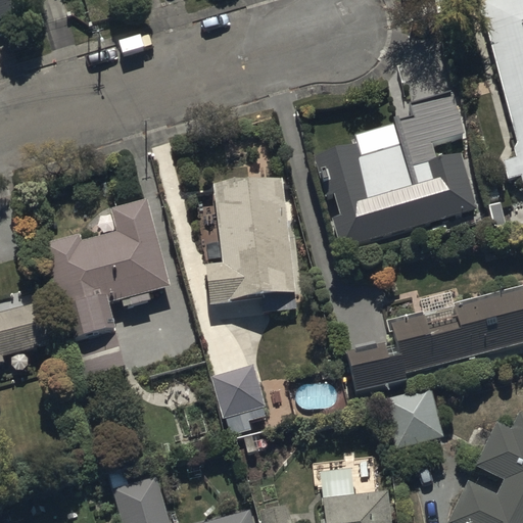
[(0,0),(0,32),(15,29),(7,0),(0,0)]
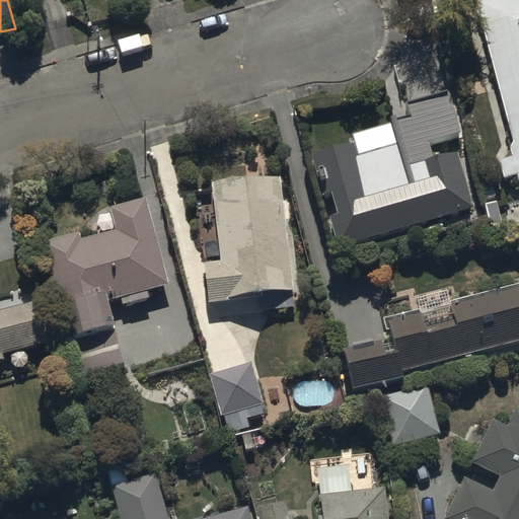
[(518,0),(506,0),(475,8),(512,148),(509,149),(511,159),(499,163),(504,181),(515,178),(518,193),(518,0)]
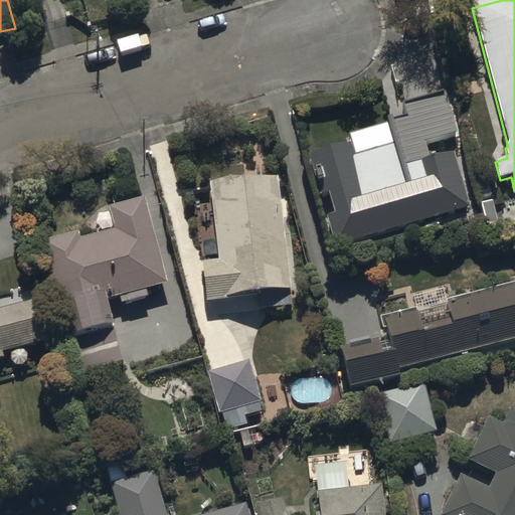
[(348,140),(308,151),(319,191),(327,189),(333,210),(324,212),(332,242),(422,217),(426,231),(442,227),(438,213),(469,205),(453,148),(430,155),(424,138),(455,130),(444,91),(399,103),(402,113),(386,117),(393,140),(351,152),(348,140)]
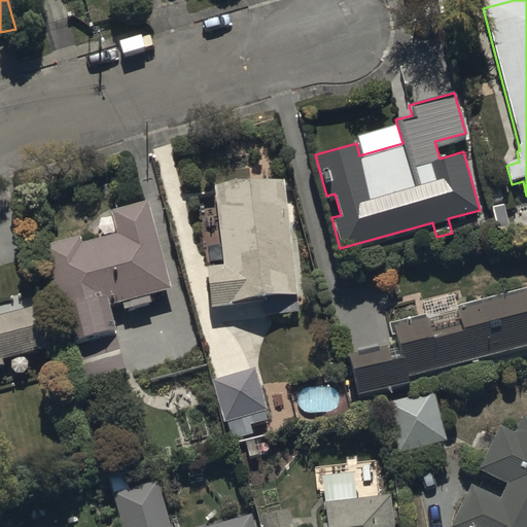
[(284,175),(215,182),(223,262),(206,265),(210,307),(266,301),(267,314),(297,311),(284,175)]
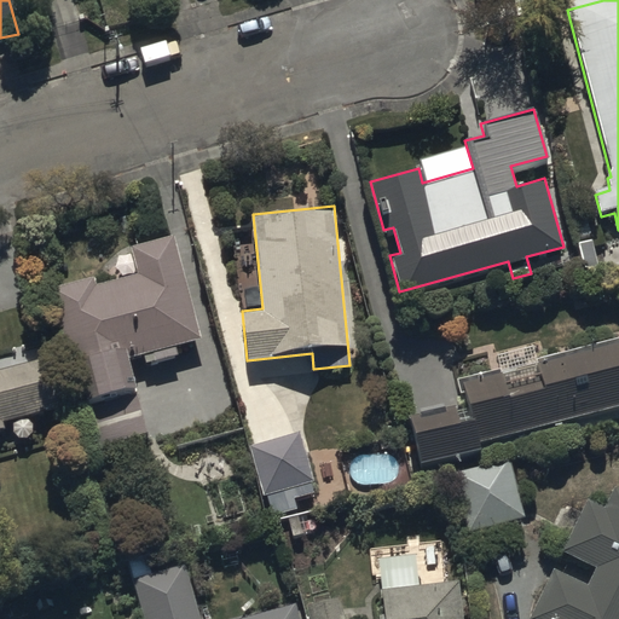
[(200,336),(173,235),(133,246),(140,273),(97,284),(96,277),(52,288),(71,360),(76,359),(94,429),(86,431),(90,446),(148,431),(128,357),(144,352),(146,360),(178,352),(175,342),(200,336)]
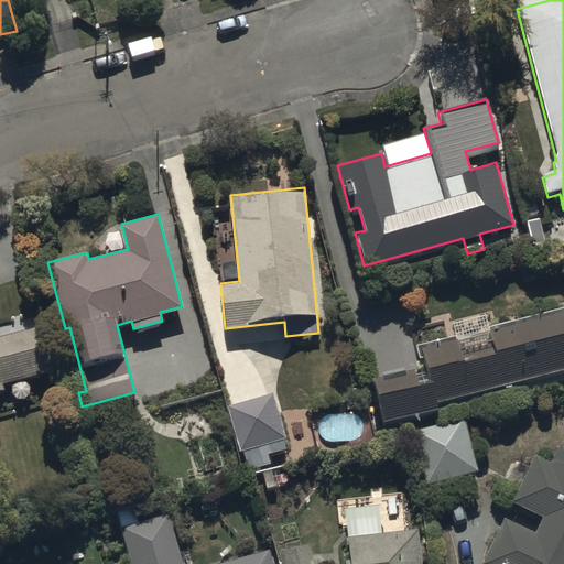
[(435,399),(563,364),(563,308),(487,329),(490,343),(461,351),(456,335),(419,345),(423,362),(370,376),(382,420),(437,405),(435,399)]
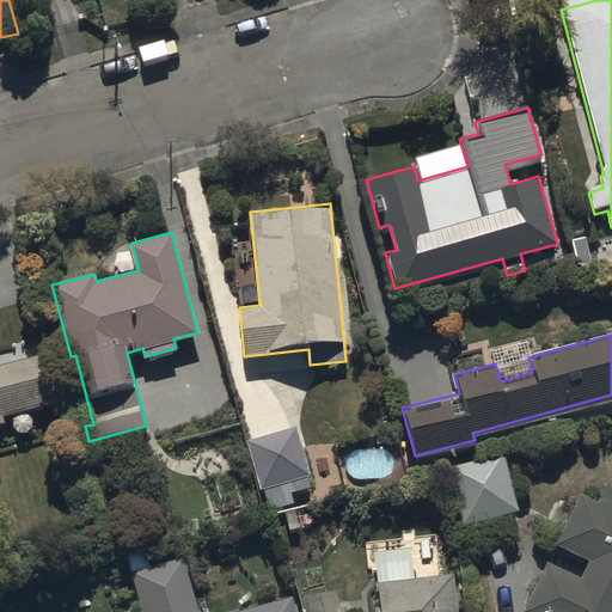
[(0,421),(5,420),(4,414),(57,401),(46,352),(0,363),(0,421)]
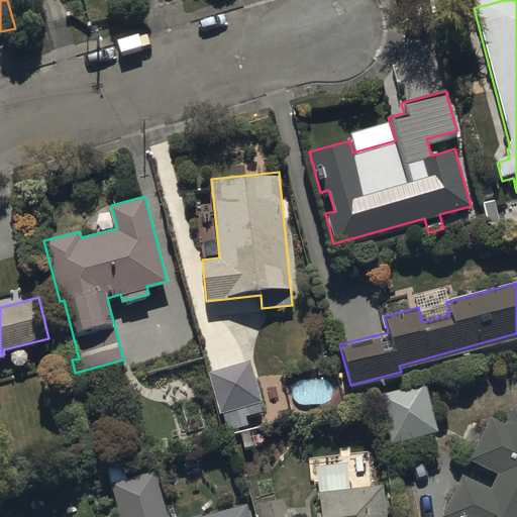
[(251,360),(209,373),(220,413),(225,412),(229,426),(247,421),(242,403),(262,398),(251,360)]
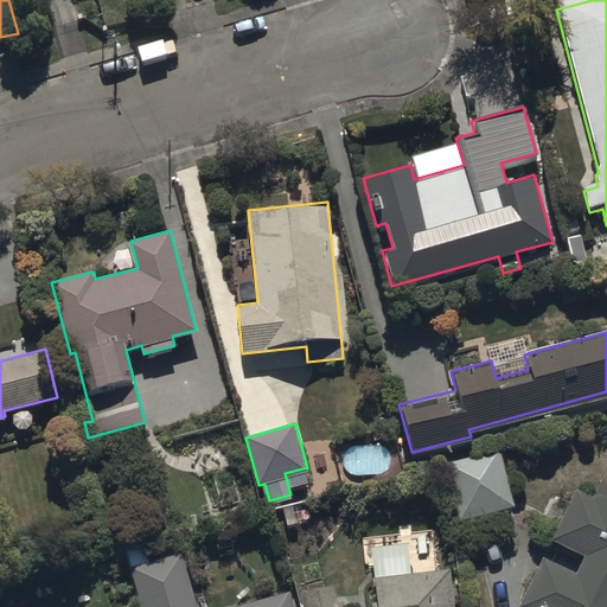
[(498,448),(443,462),(458,519),(512,505),(498,448)]
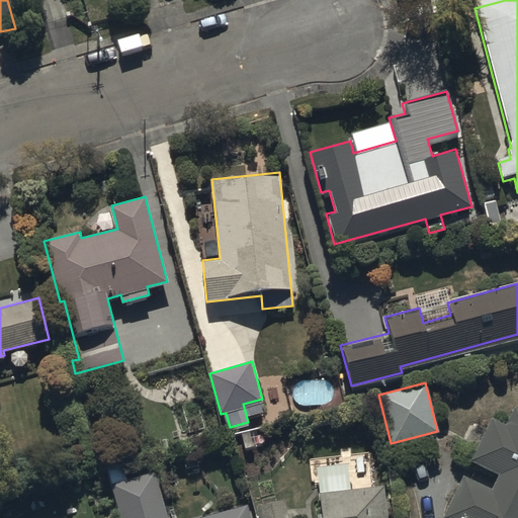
[(517,517),(517,408),(514,406),(505,424),(491,417),(469,460),(497,473),(490,488),(462,475),(441,517),(517,517)]
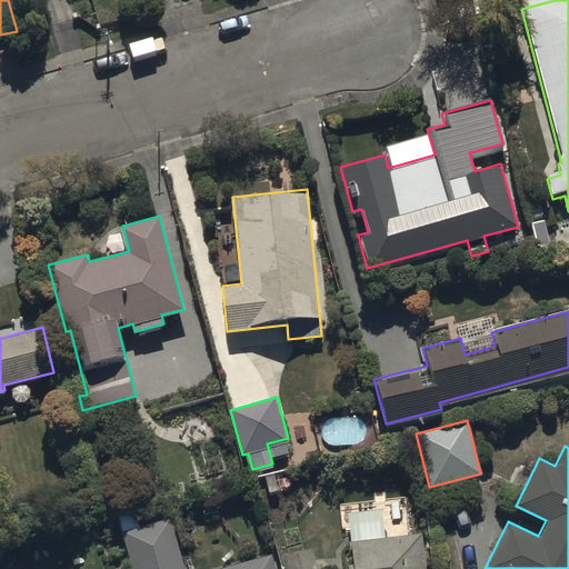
[(383,509),(345,512),(349,568),(423,568),(421,536),(386,539),(383,509)]
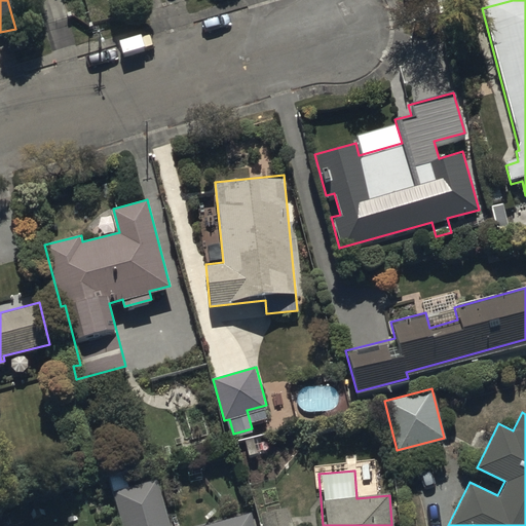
[(170,525),(157,480),(114,492),(123,525),(170,525)]
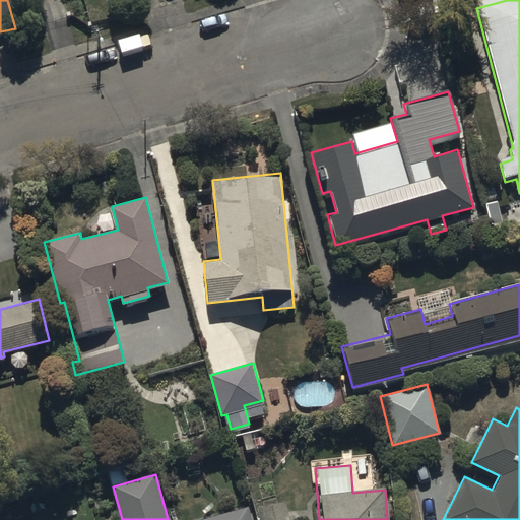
[(288,519),(283,501),(257,507),(260,519),(288,519)]
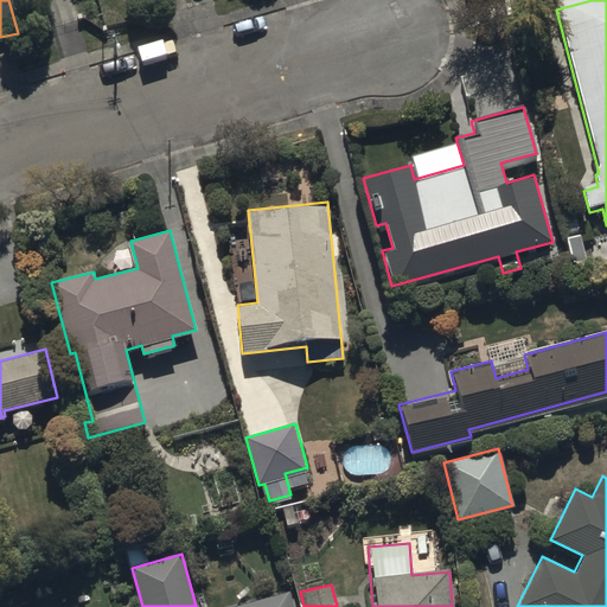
[(291,606),(287,593),(235,606),(291,606)]
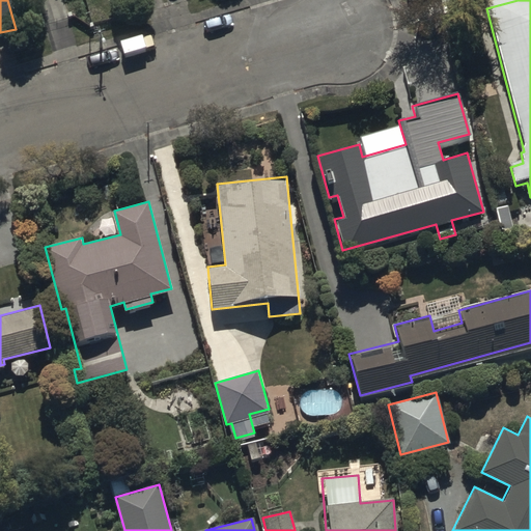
All buildings are outlined.
